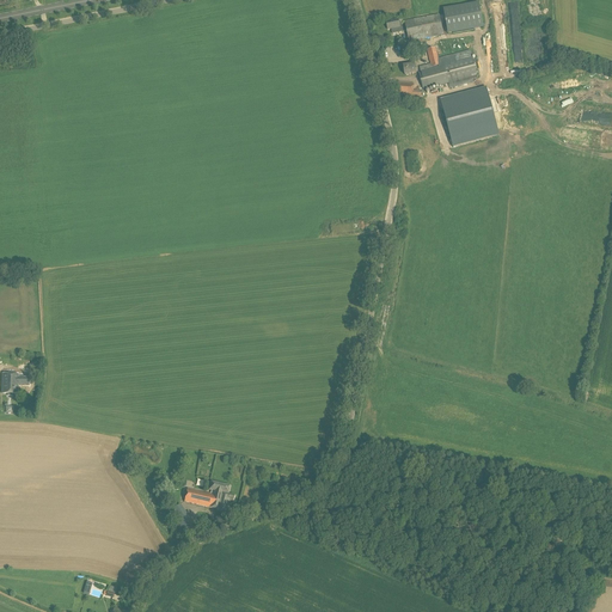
[(448,35),(483,29),(478,4),(444,10),(448,35)]
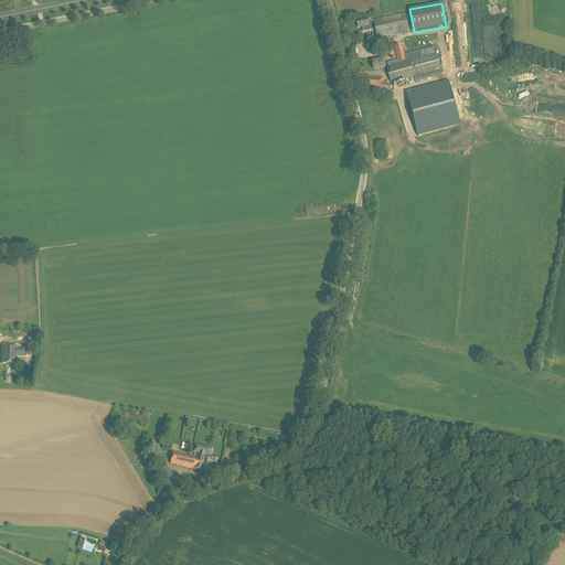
[(358,28),(369,25),(368,19),(356,21),(358,28)]
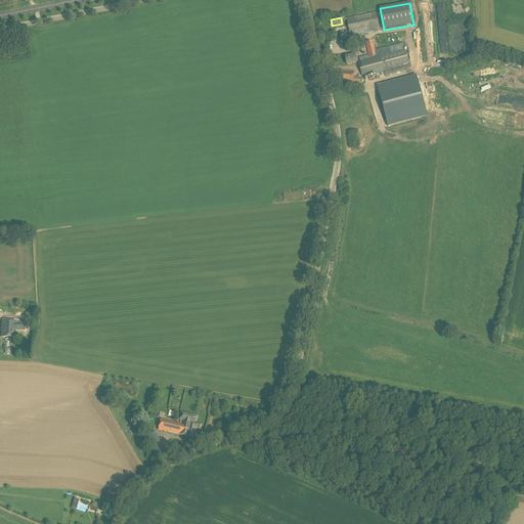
[(359,46),(359,44),(360,44),(358,35),(350,37),(351,46),(356,45),(356,47),(359,46)]
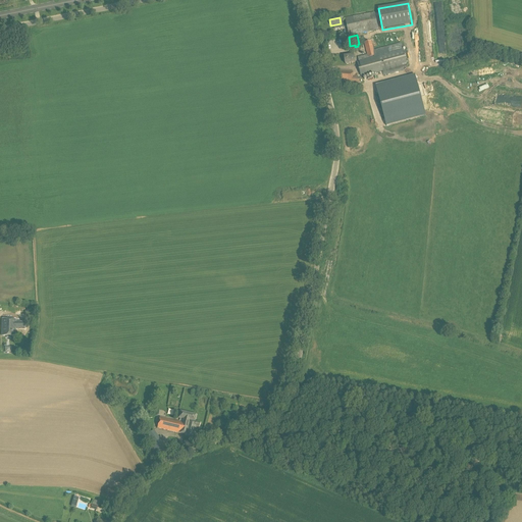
[(373,49),(371,41),(364,43),(367,55),(358,57),(359,63),(358,63),(361,76),(374,72),(374,73),(382,71),(383,76),(404,70),(403,68),(407,67),(407,65),(401,44),(382,48),(381,47),(373,49)]
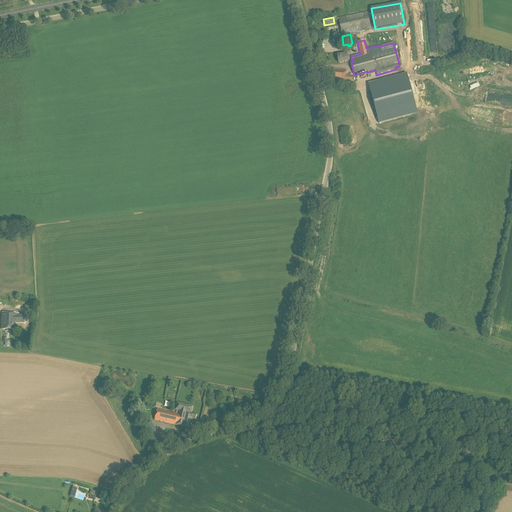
[(339,63),(348,61),(346,54),(337,55),(339,63)]
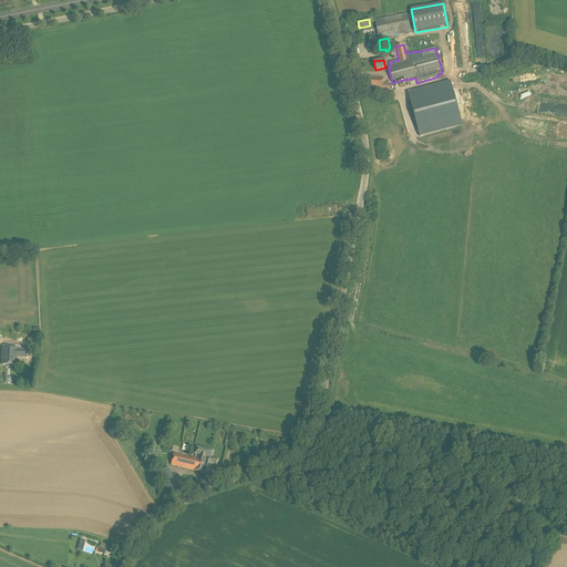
[(391,91),(392,84),(383,84),(383,78),(367,76),(366,89),(391,91)]
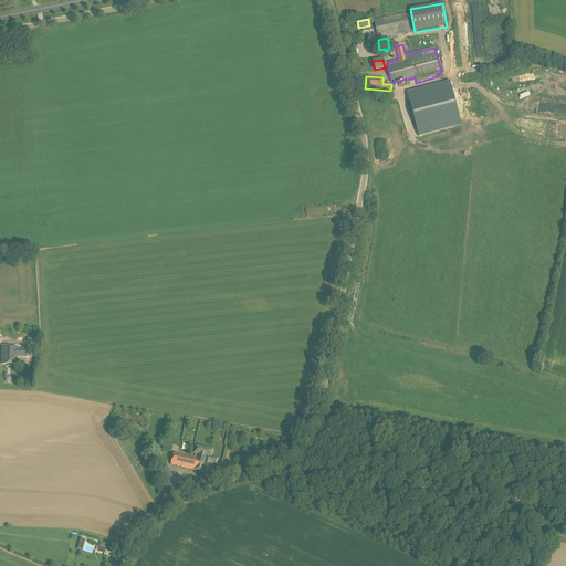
[(407,93),(419,136),(461,125),(450,82),(407,93)]
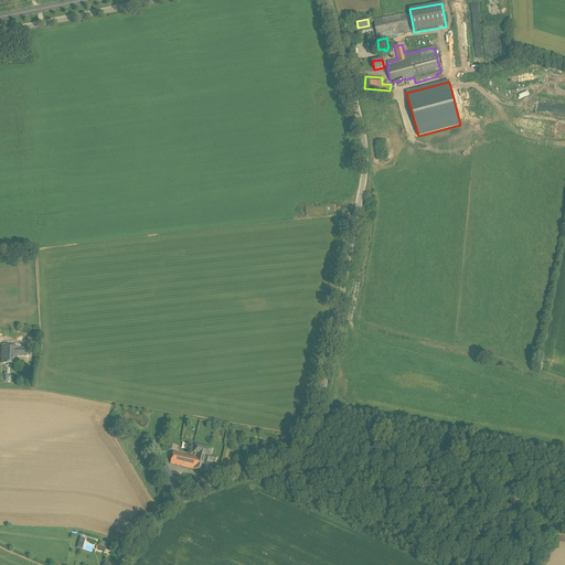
[(2,345),(2,364),(16,364),(17,355),(27,355),(27,349),(17,349),(17,347),(2,345)]
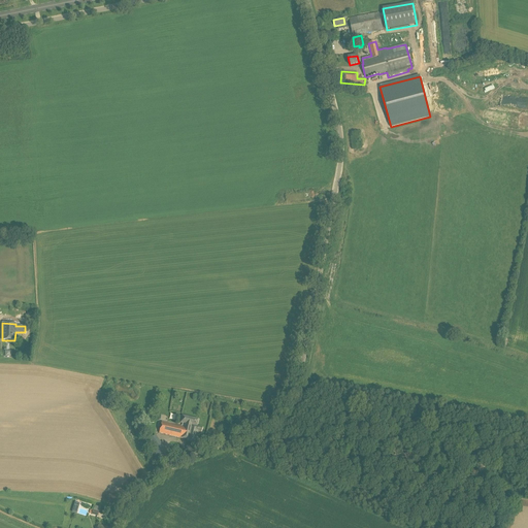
[(197,427),(198,420),(182,416),(180,423),(183,424),(182,426),(161,422),(159,433),(178,438),(197,442),(199,432),(201,433),(202,428),(197,427)]
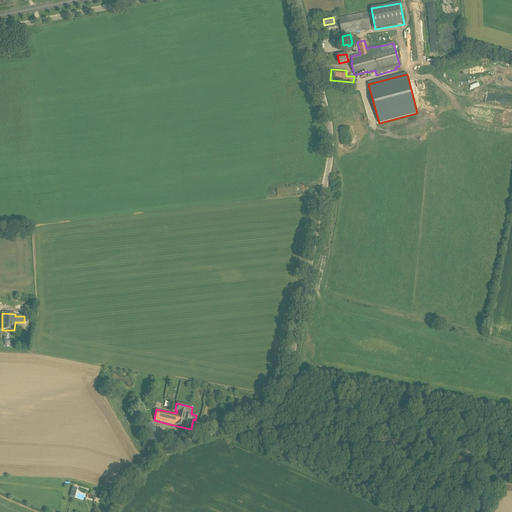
[(95,501),(97,493),(91,491),(90,495),(88,498),(88,499),(95,501)]
